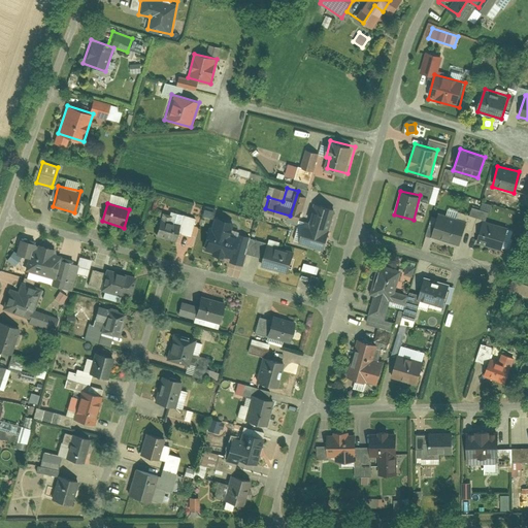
[(298,241),(323,249),(334,208),(314,203),(308,222),(304,220),(298,241)]
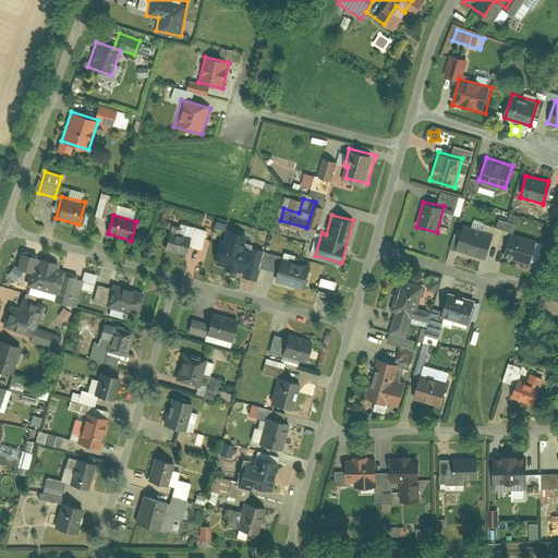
[(174,223),(167,250),(187,255),(193,237),(181,233),(182,226),(174,223)]
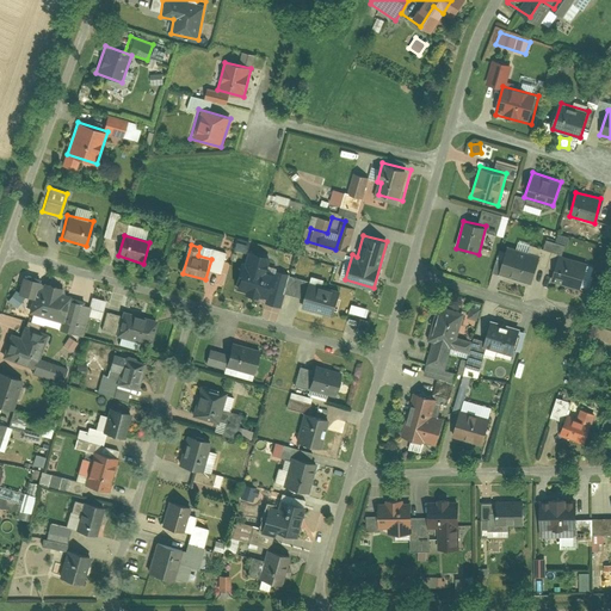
[(532,284),(541,257),(505,246),(497,275),(532,284)]
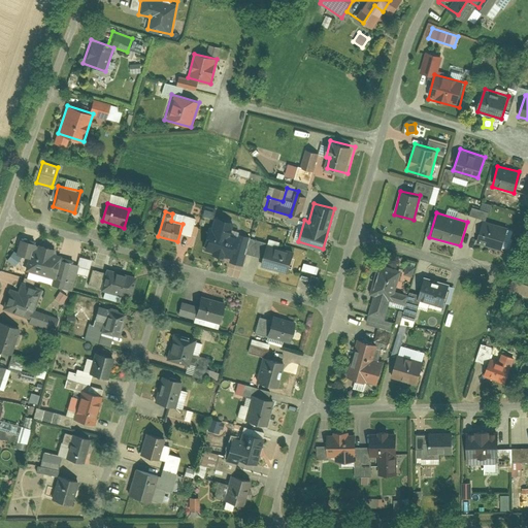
[(227,262),(240,265),(249,236),(227,230),(230,221),(210,216),(201,250),(228,258),(227,262)]
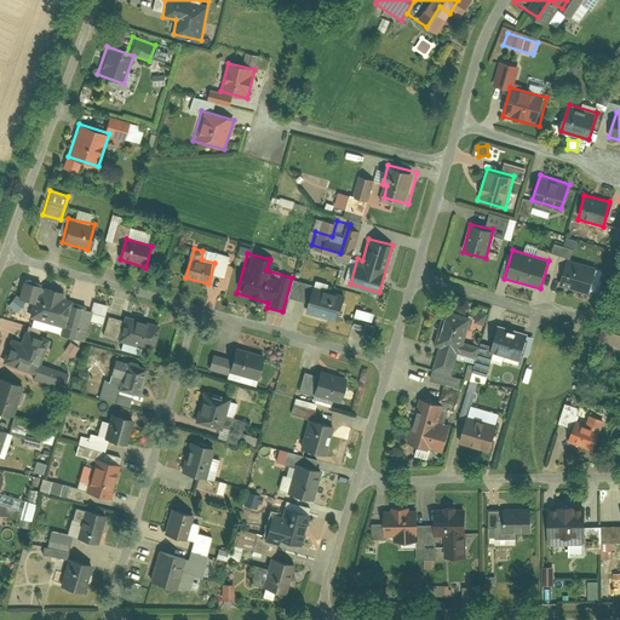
[(596,264),(567,256),(560,283),(589,292),(596,264)]
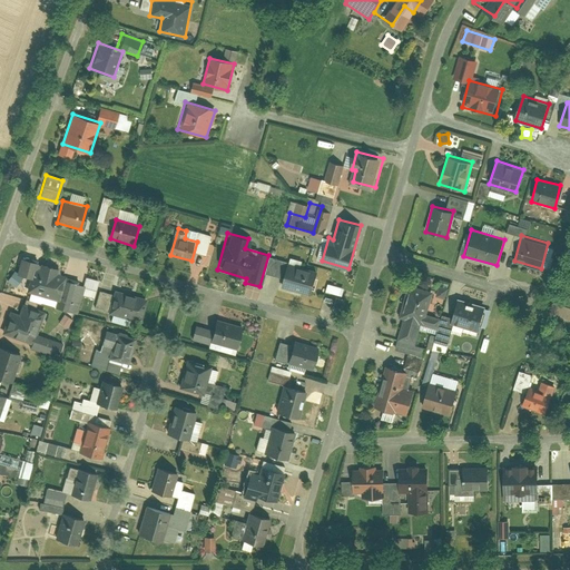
[(49,262),(23,256),(17,285),(49,293),(47,302),(68,307),(76,278),(56,274),(57,271),(48,268),(49,262)]
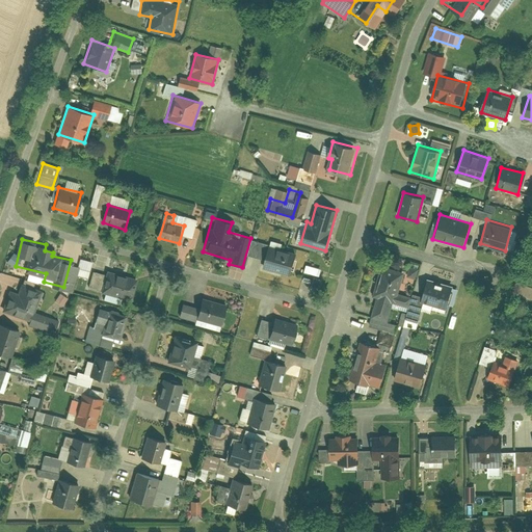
[(295,254),(267,246),(261,268),(289,275),(295,254)]
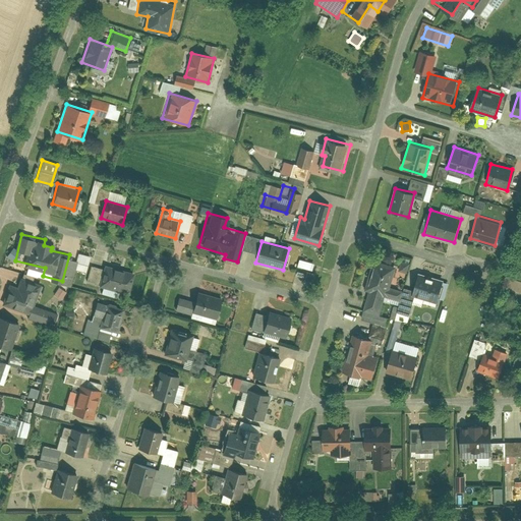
[(117,288),(123,266),(96,257),(90,280),(117,288)]
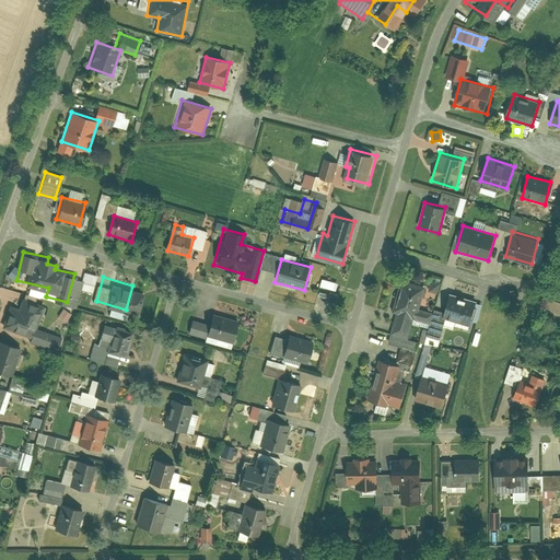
[(335,290),(337,281),(321,279),(319,288),(335,290)]
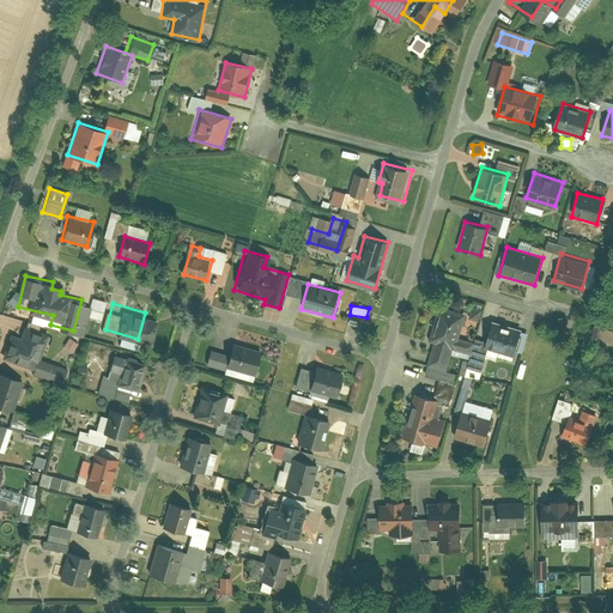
[(456,353),(466,319),(438,310),(429,346),(456,353)]
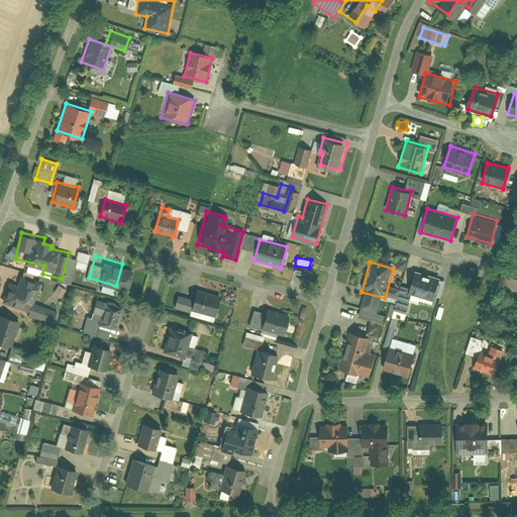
[(296,268),(294,274),(309,279),(311,273),(296,268)]
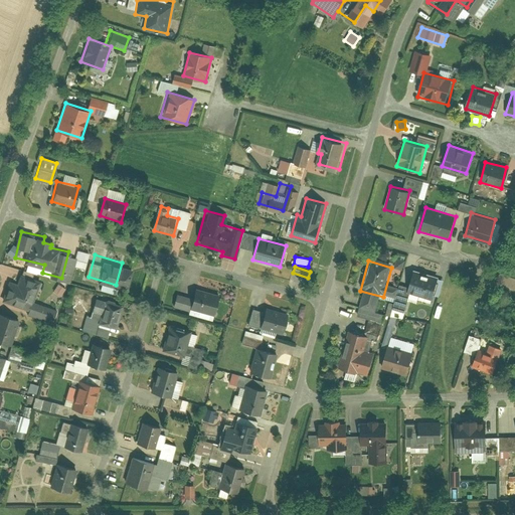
[(439,277),(413,270),(407,293),(432,300),(439,277)]
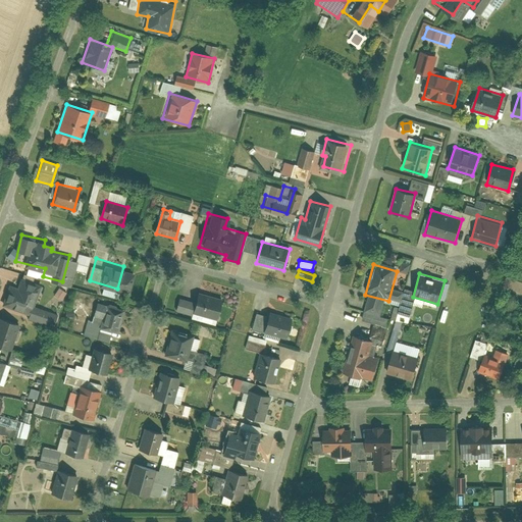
[(6,280),(0,299),(0,303),(30,312),(39,281),(16,274),(14,283),(6,280)]
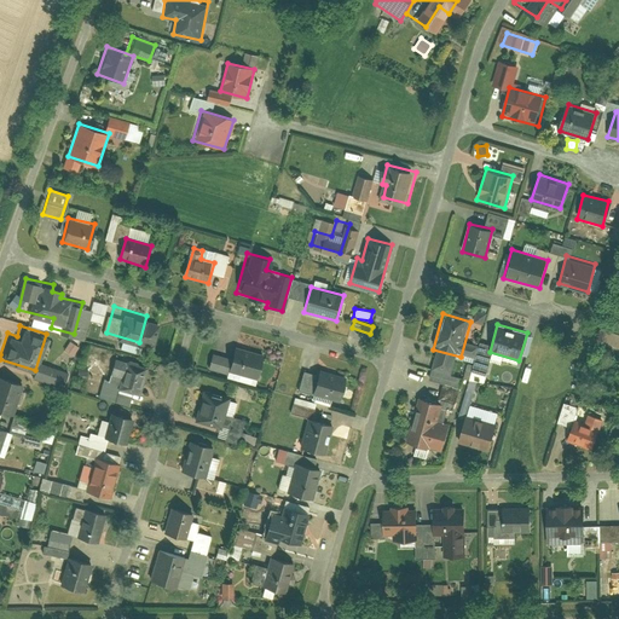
[(69,341),(63,351),(71,357),(77,347),(69,341)]
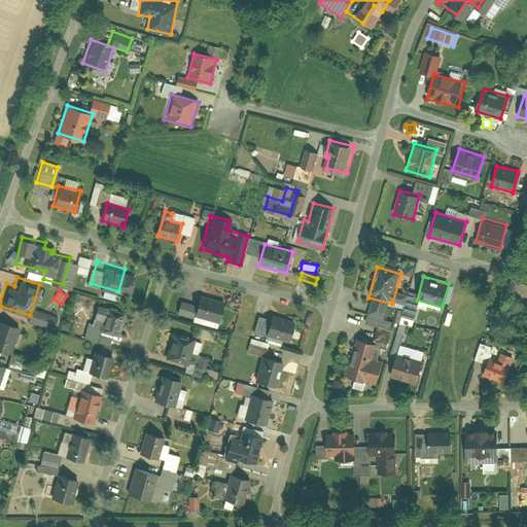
[(201,296),(195,317),(218,324),(224,303),(201,296)]
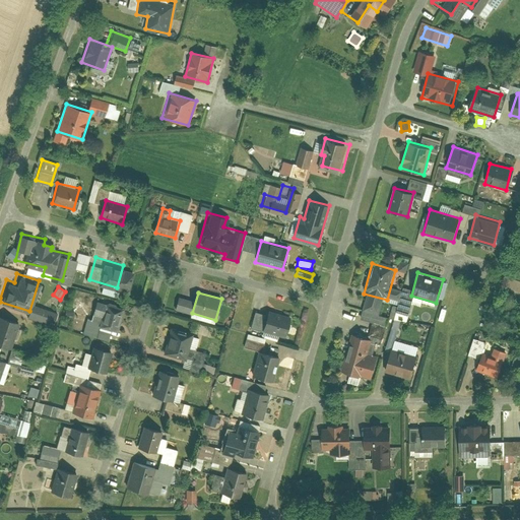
[(99,327),(117,333),(124,310),(95,302),(90,321),(100,324),(99,327)]
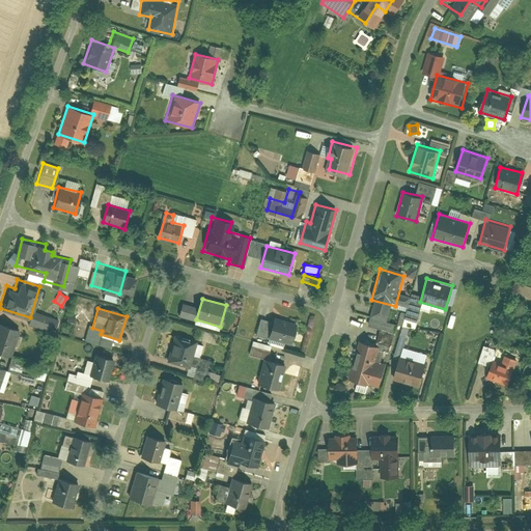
[(295,324),(272,317),(266,338),(288,344),(295,324)]
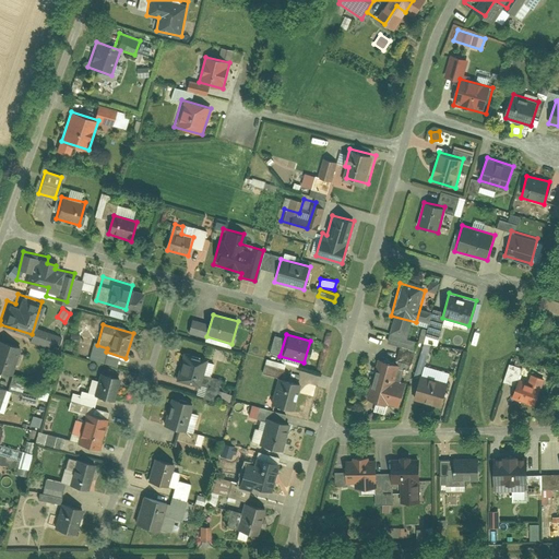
[(0,370),(11,375),(21,346),(0,340),(0,370)]
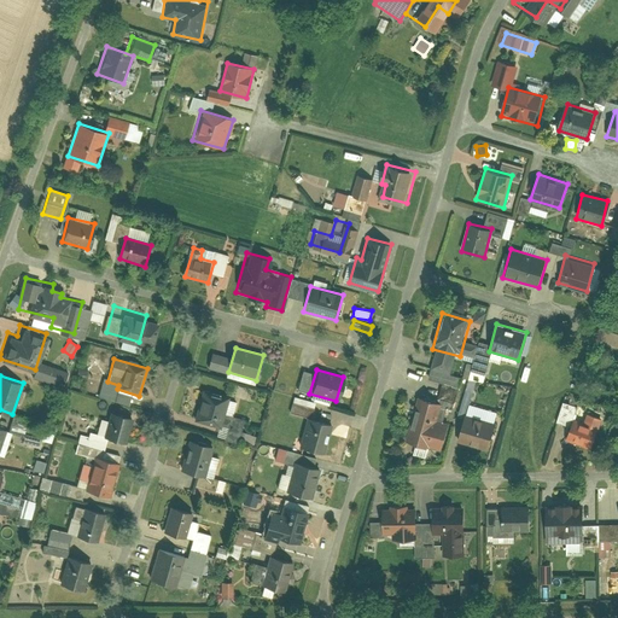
[(229,396),(202,388),(192,420),(220,429),(229,396)]
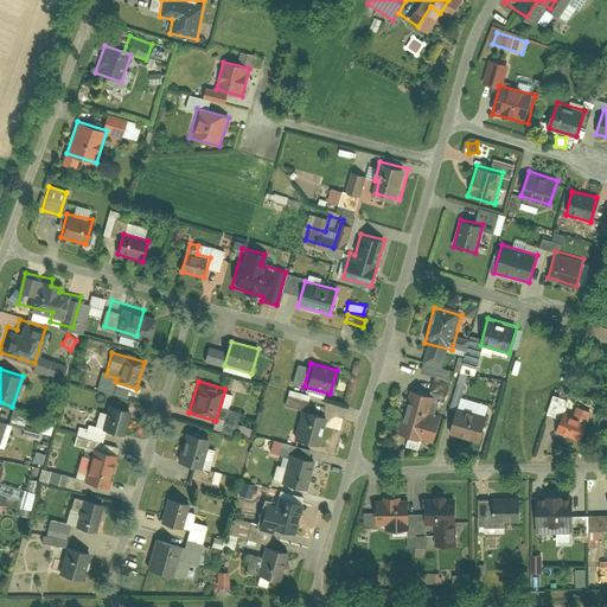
[(423,388),(400,382),(389,425),(413,432),(414,428),(426,430),(432,408),(420,406),(423,388)]
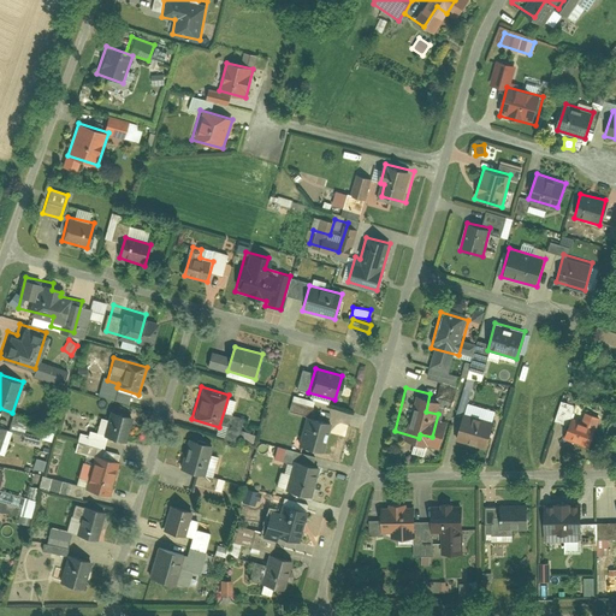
[(288,410),(309,416),(313,401),(291,395),(288,410)]
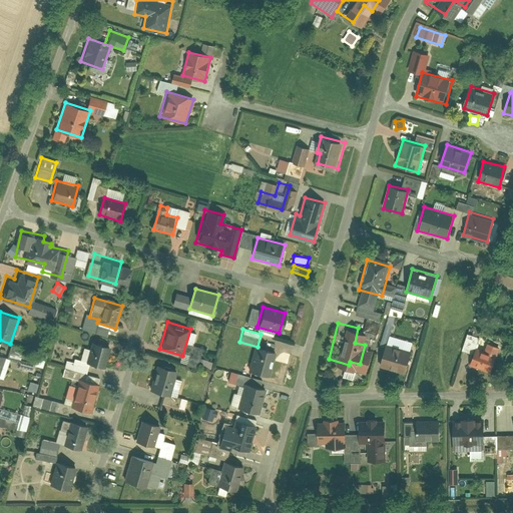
[(475,343),(468,341),(462,359),(484,366),(492,341),(478,337),(475,343)]
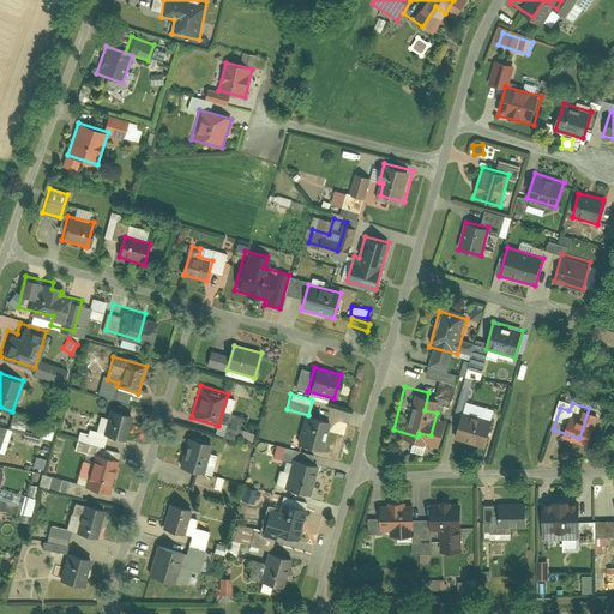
[(101,434),(125,440),(131,415),(108,409),(101,434)]
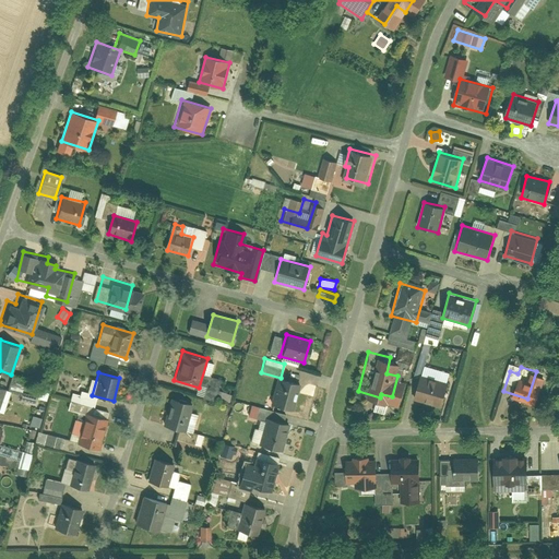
[(449,384),(421,376),(414,401),(440,409),(449,384)]
